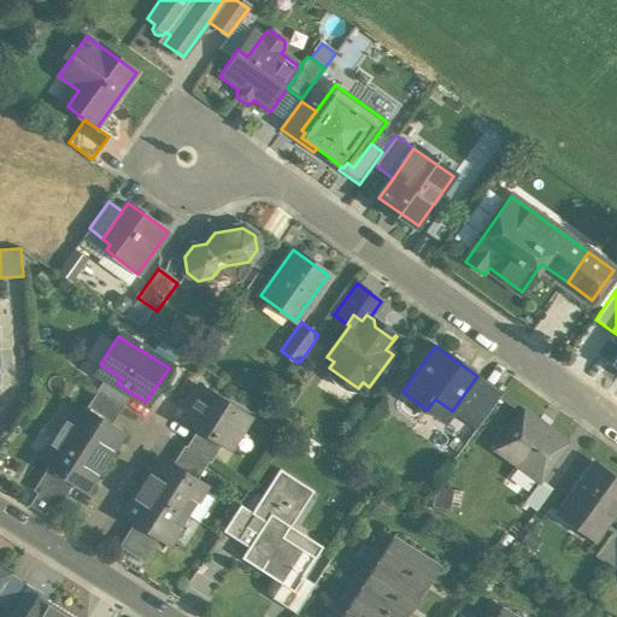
[(121,377),(109,370),(97,391),(122,406),(122,407),(131,393),(117,383),(121,377)]
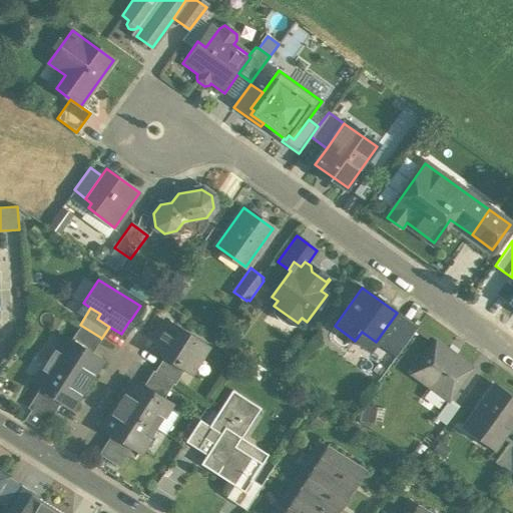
[(417,328),(397,313),(376,342),(396,357),(417,328)]
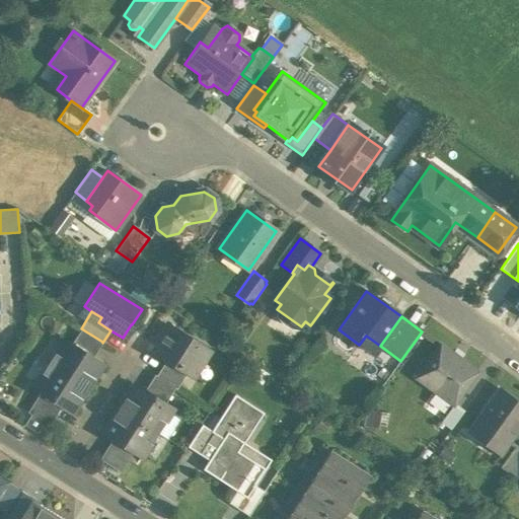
[(209,351),(168,325),(151,353),(165,361),(186,374),(192,378),(209,351)]
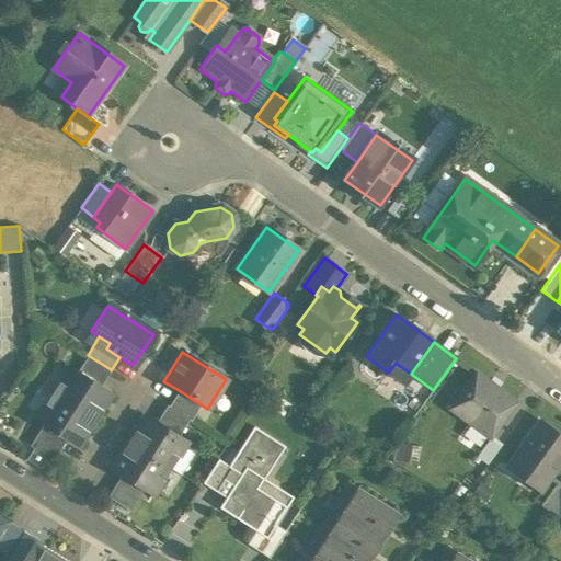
[(111,369),(89,355),(78,373),(100,387),(105,379),(111,369)]
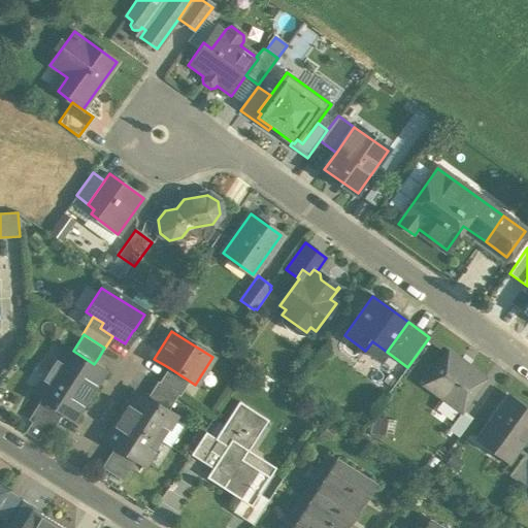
[(73,351),(65,345),(50,370),(90,396),(105,371),(94,364),(73,351)]
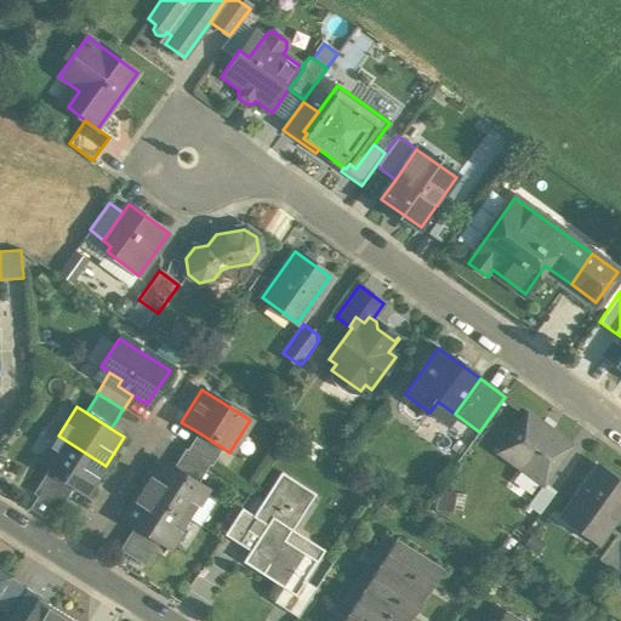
[(571,445),(527,414),(499,454),(543,485),(545,484),(571,445)]
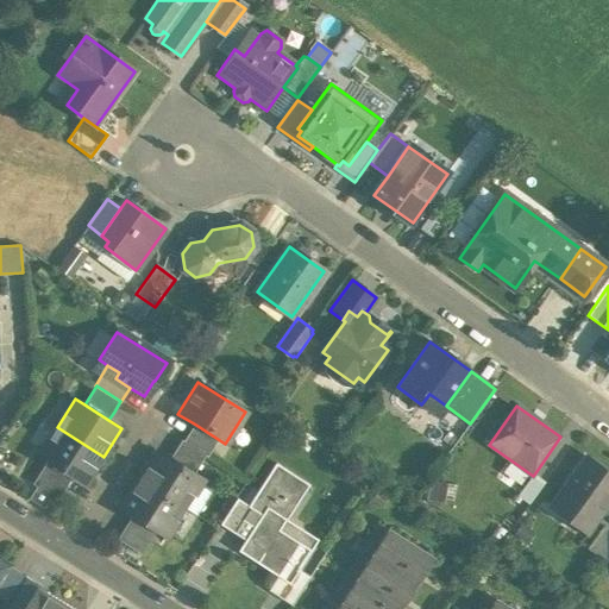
[(218,439),(194,424),(183,441),(205,456),(207,457),(218,439)]
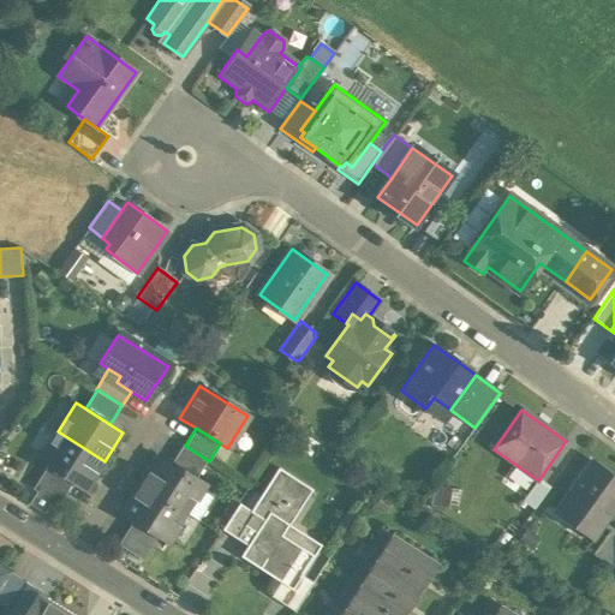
[(105,461),(58,431),(40,460),(48,465),(73,481),(87,489),(105,461)]
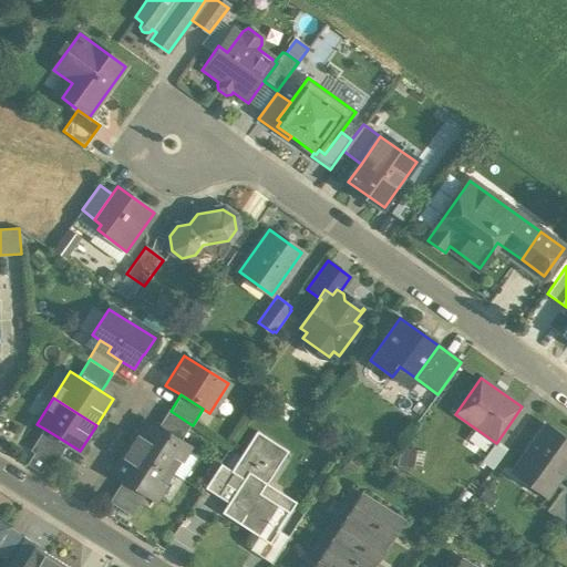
[(171,411),(168,410),(157,426),(179,441),(191,424),(171,411)]
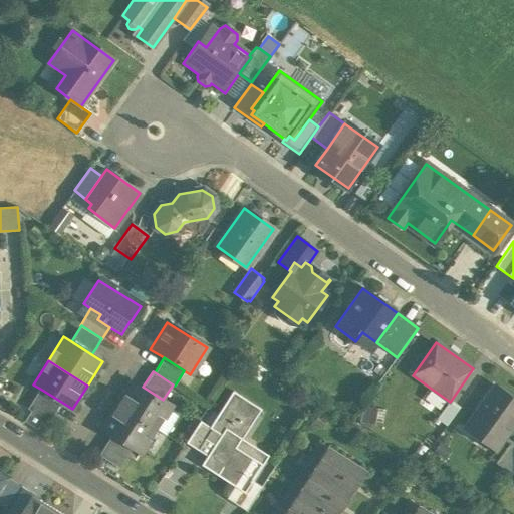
[(143,387),(132,380),(116,405),(156,429),(171,406),(163,400),(143,387)]
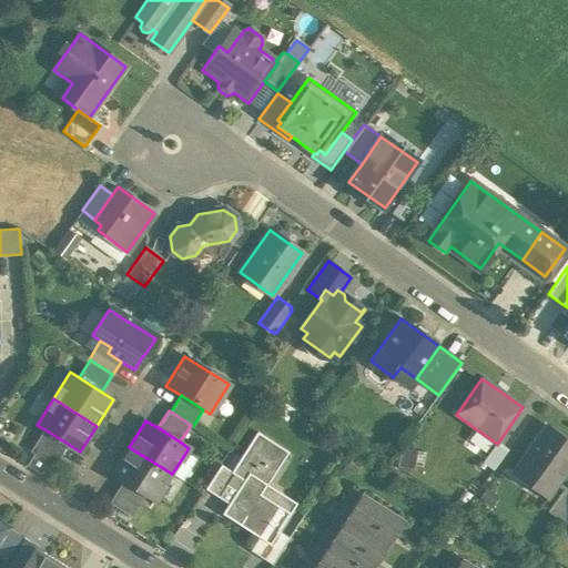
[(567,442),(545,425),(511,472),(548,499),(567,472),(567,442)]
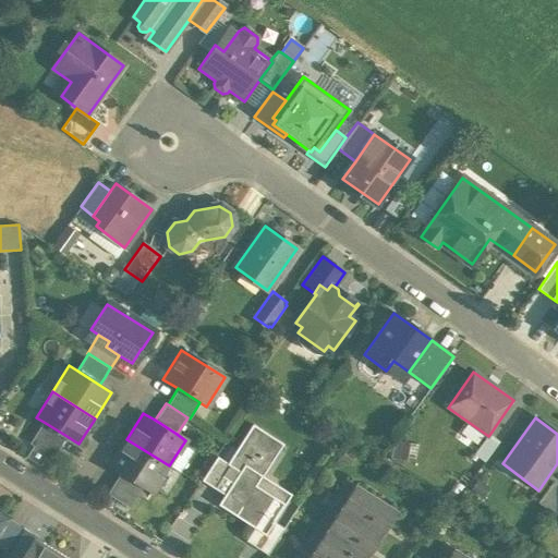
[(67,436),(44,422),(29,444),(34,446),(52,458),(67,436)]
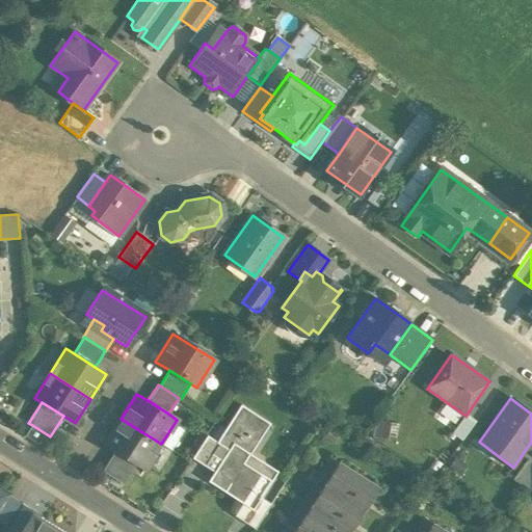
[(240,404),(216,442),(219,443),(214,452),(222,457),(207,481),(242,503),(242,504),(250,490),(261,474),(243,463),(269,423),(240,404)]
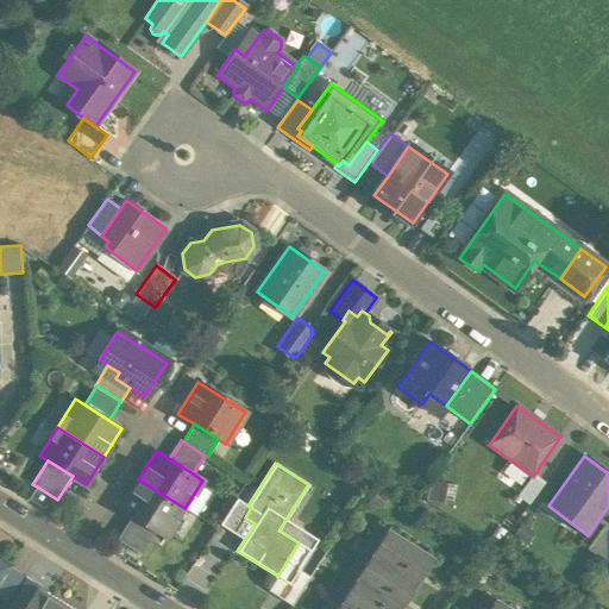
[(533,476),(518,496),(529,504),(545,482),(534,475),(533,476)]
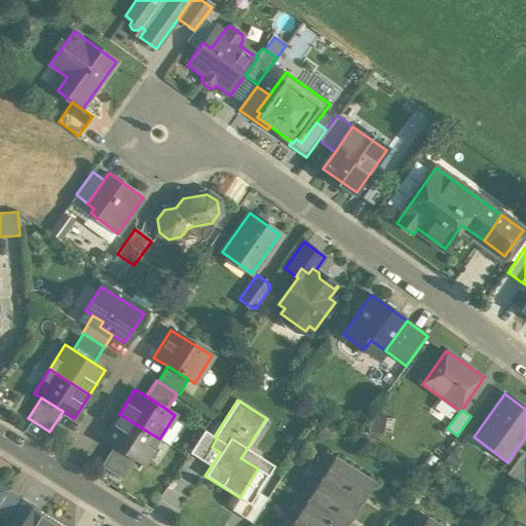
[(159,439),(119,414),(104,438),(114,445),(135,458),(144,463),(159,439)]
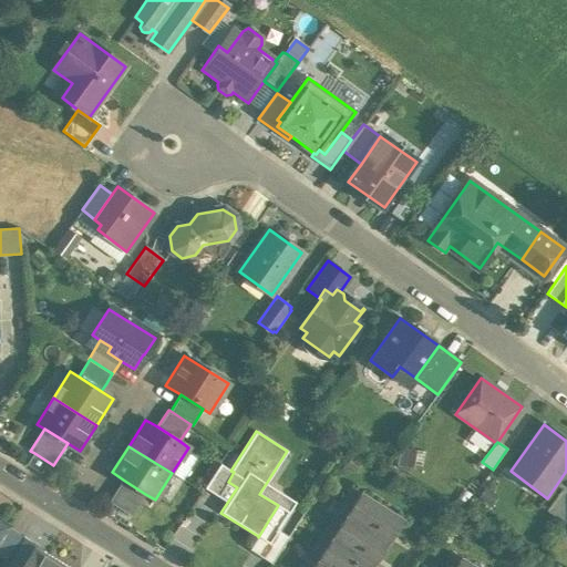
[(53,465),(34,453),(27,465),(40,474),(45,465),(51,468),(53,465)]
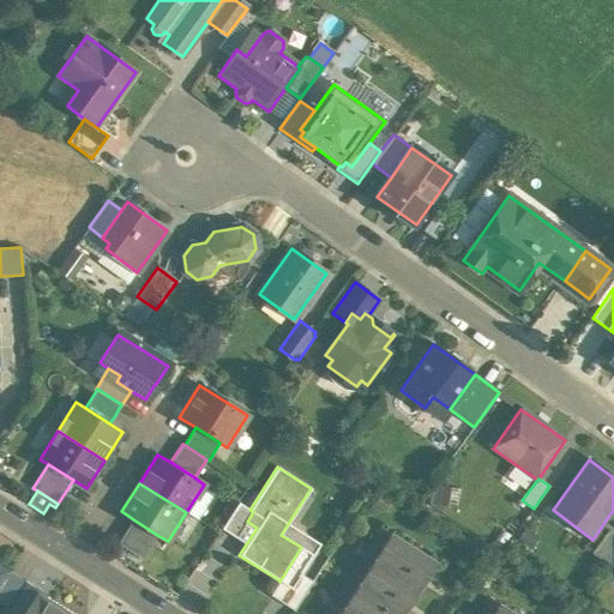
[(250,510),(239,503),(222,529),(236,539),(247,522),(253,511),(250,510)]
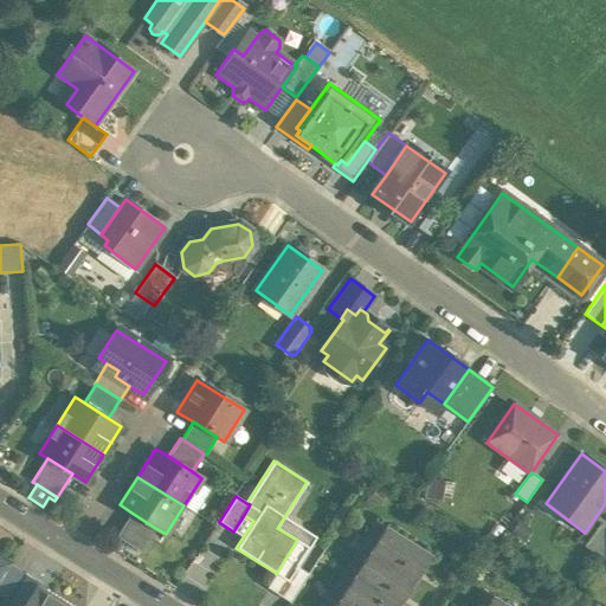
[(155,528),(131,513),(116,536),(140,550),(155,528)]
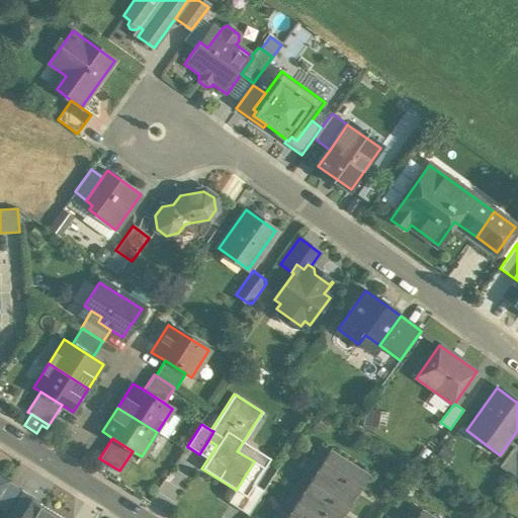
[(517,446),(515,445),(500,466),(515,478),(517,471),(517,446)]
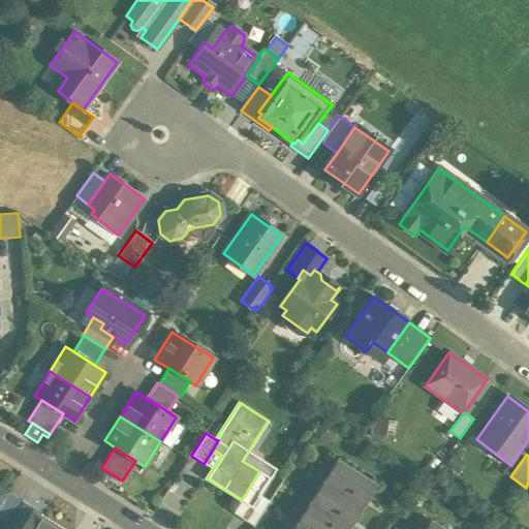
[(375,485),(336,460),(321,481),(361,506),(375,485)]
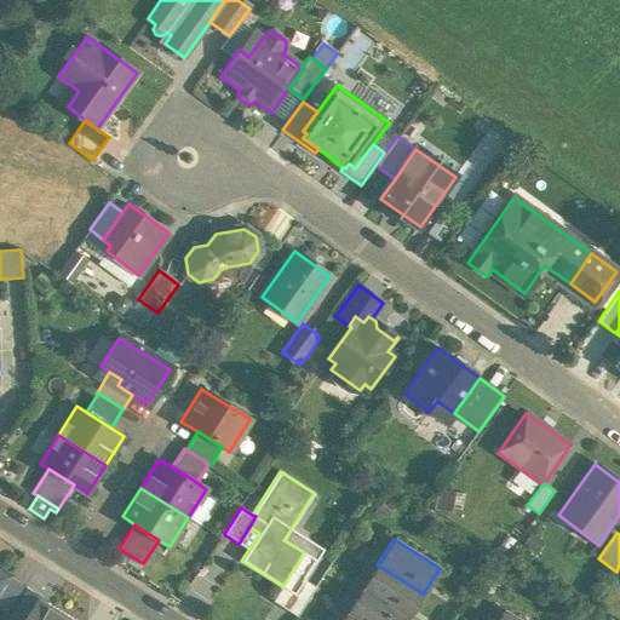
[(377,564),(368,558),(352,583),(407,618),(423,593),(377,564)]
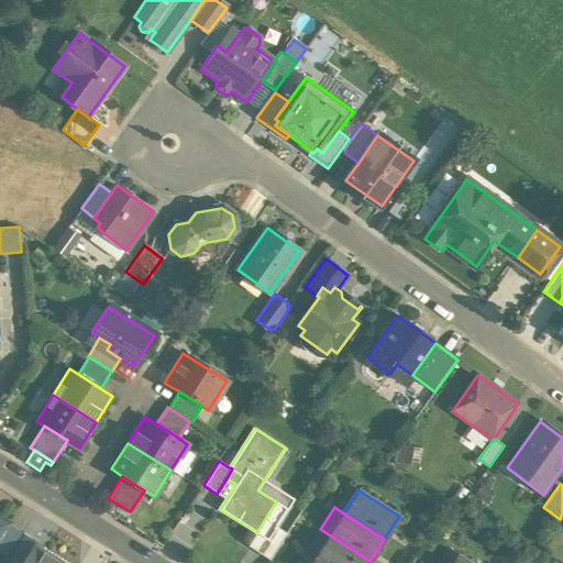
[(287,533),(265,519),(256,533),(256,532),(247,545),(269,560),(287,533)]
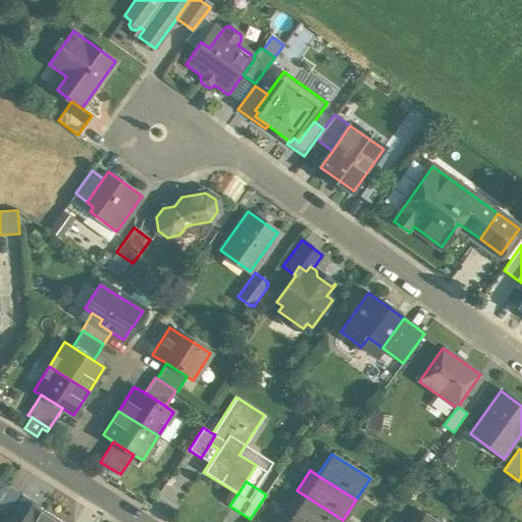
[(13,490),(7,486),(0,496),(0,512),(6,517),(20,494),(13,490)]
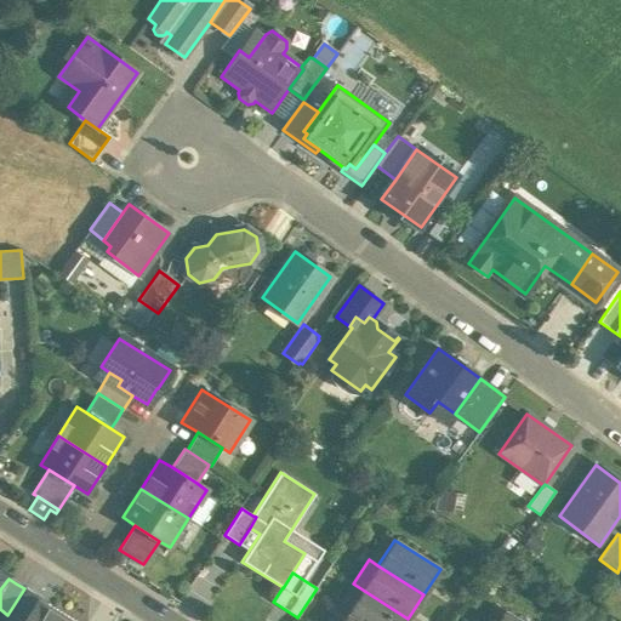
[(406,620),(408,619),(353,584),(337,609),(346,614),(357,620),(406,620)]
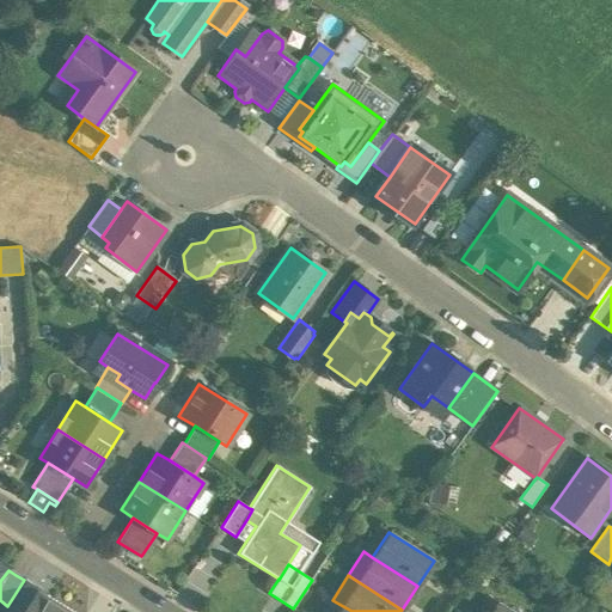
[(40,589),(24,580),(7,606),(17,611),(23,611),(36,593),(37,593),(40,589)]
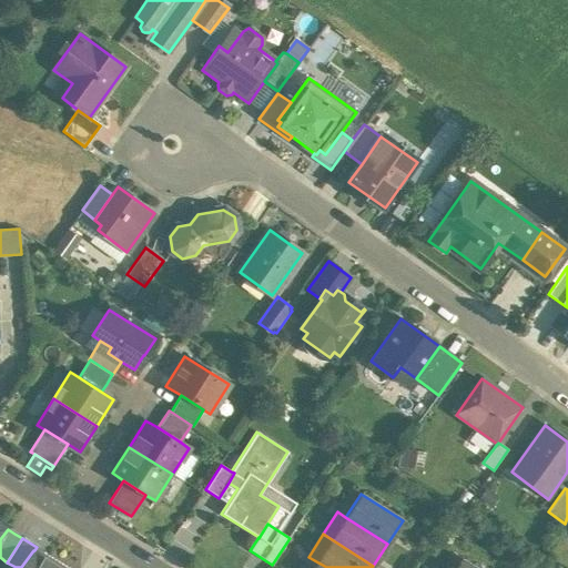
[(61,567),(34,550),(33,550),(21,567),(61,567)]
